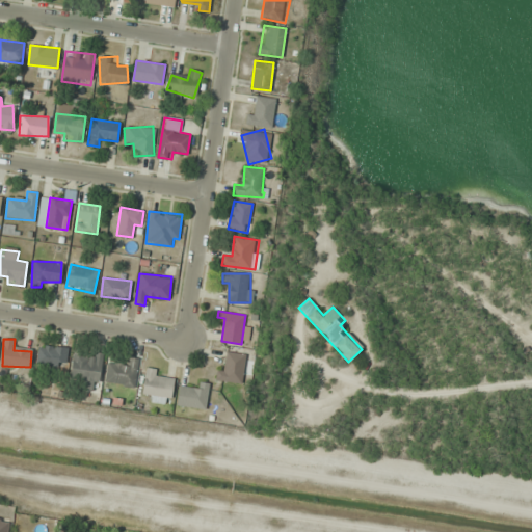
[(65,367),(68,347),(40,345),(37,364),(65,367)]
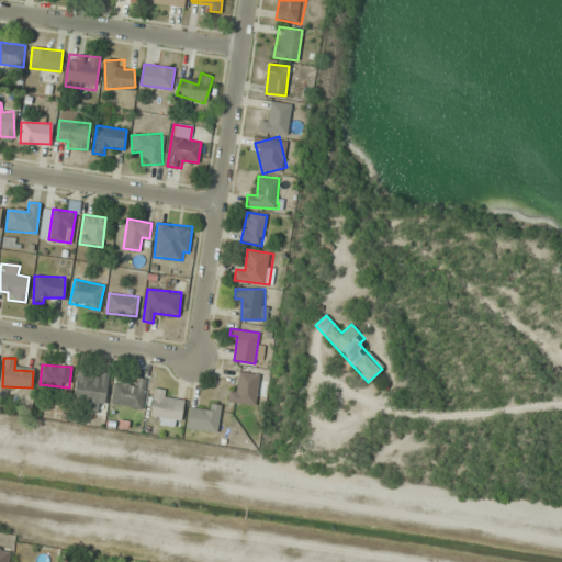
[(75,400),(86,400),(85,411),(104,412),(108,373),(78,371),(75,400)]
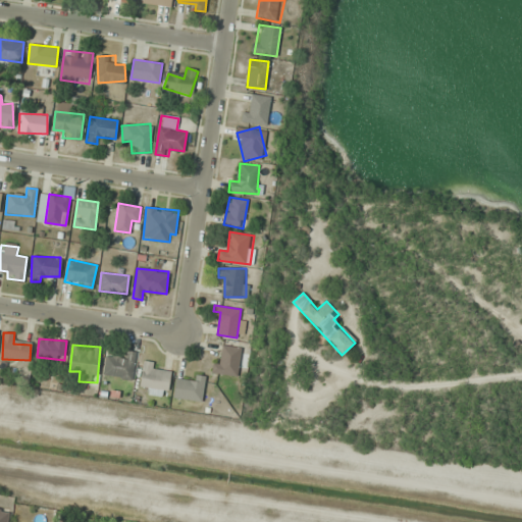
[(242,374),(242,347),(222,347),(222,362),(212,362),(212,374),(242,374)]
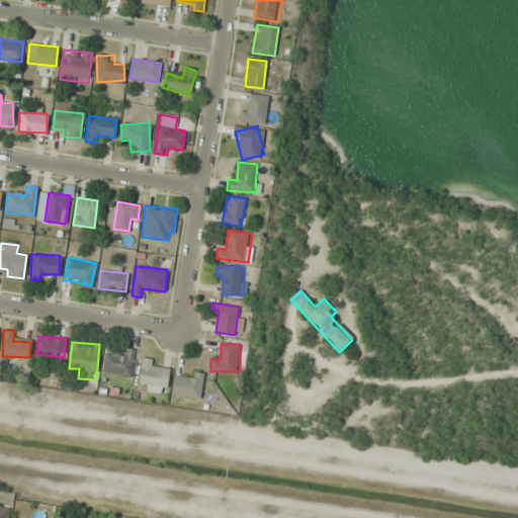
[(130,377),(135,349),(125,348),(123,357),(105,354),(102,372),(130,377)]
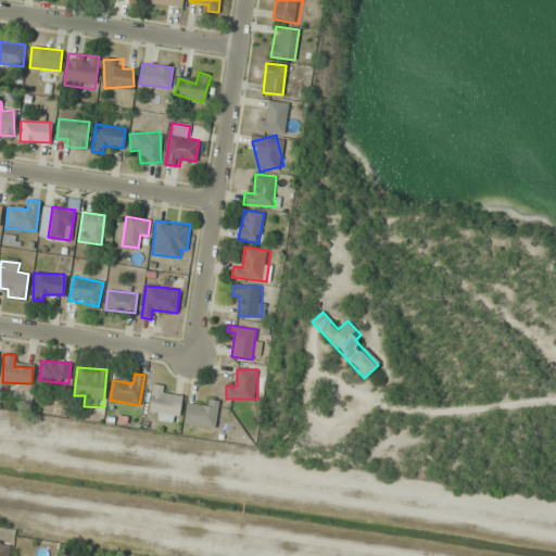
[(150,420),(180,420),(180,394),(164,393),(164,384),(151,384),(150,420)]
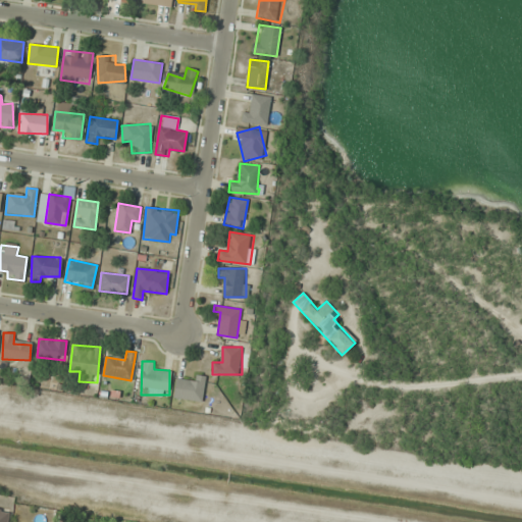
[(175,377),(194,380),(195,374),(206,375),(202,403),(172,399),(175,377)]
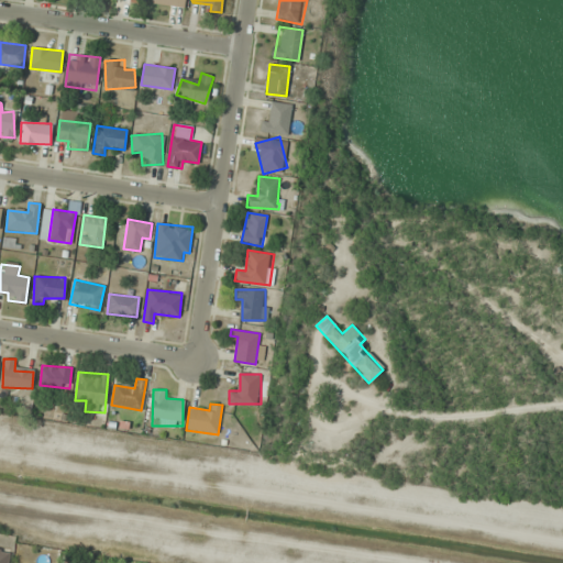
[(0,562),(8,562),(10,550),(0,548),(0,562)]
